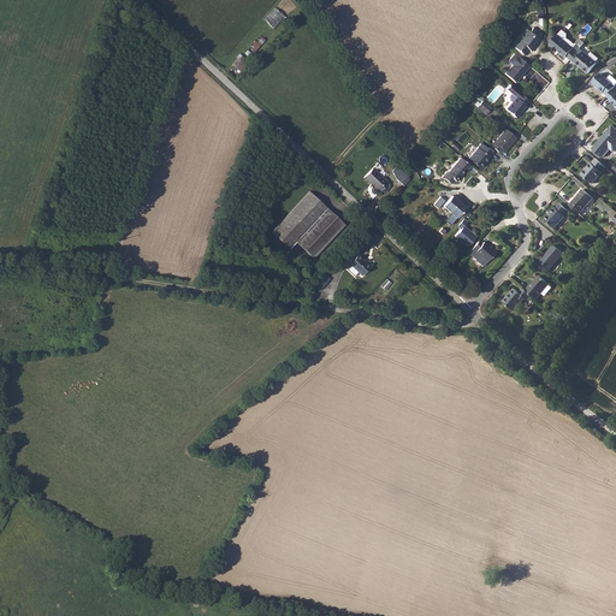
[(276,7),(265,18),(273,28),(285,17),(276,7)]
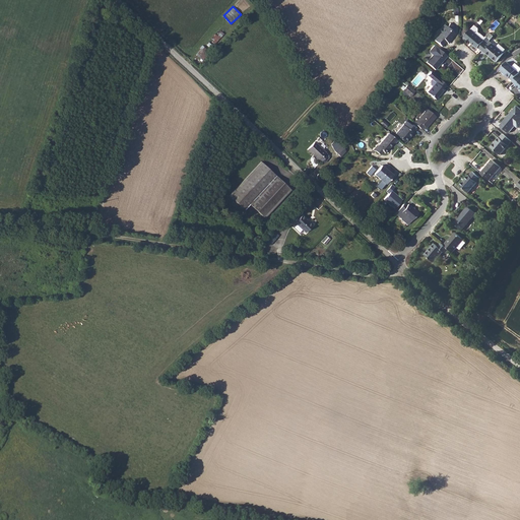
[(447,26),(444,24),(441,27),(441,33),(435,39),(442,46),(447,40),(449,43),(452,39),(452,37),(454,33),(453,31),(455,29),(450,24),(447,26)]
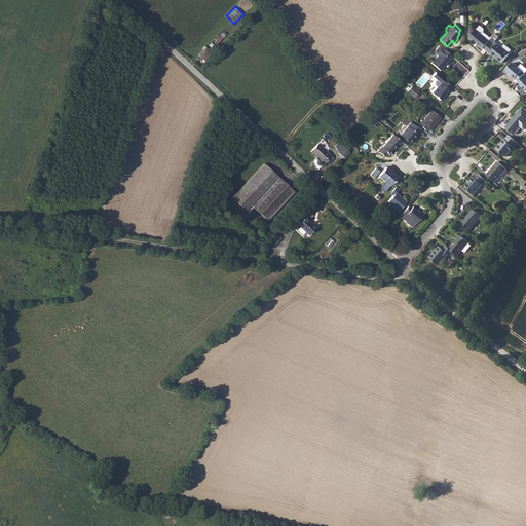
[(493,44),(495,42),(485,34),(479,28),(470,37),(484,49),(484,48),(487,51),(493,44)]
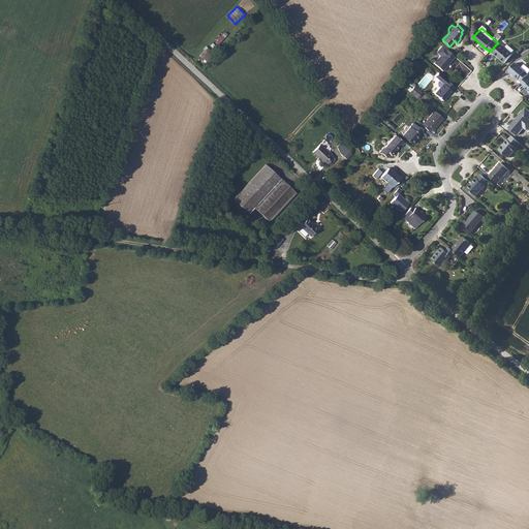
[(218,44),(228,35),(223,30),(213,39),(218,44)]
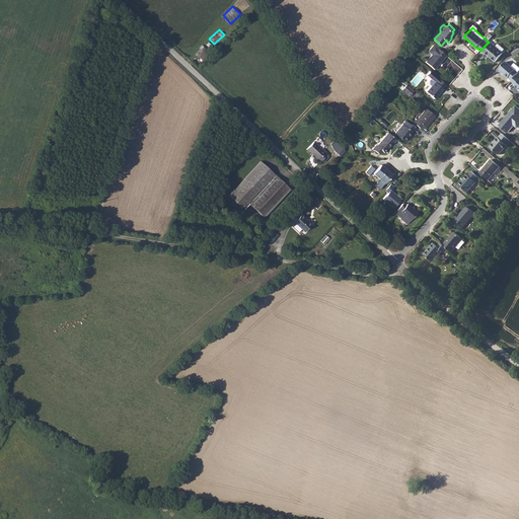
[(487,44),(480,51),(485,54),(486,53),(496,62),(503,54),(492,45),(490,47),(487,44)]
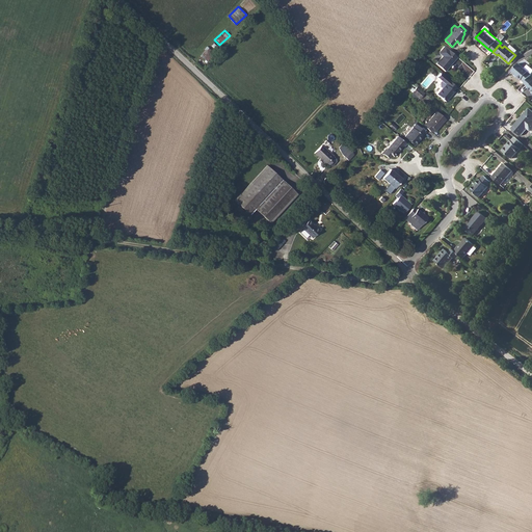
[(443,56),(436,63),(446,72),(457,57),(449,49),(445,46),(440,52),(441,53),(443,56)]
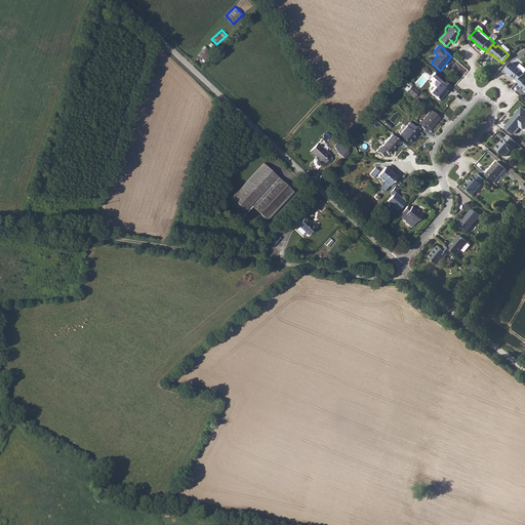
[(523,75),(524,72),(524,71),(514,61),(507,69),(510,72),(512,74),(512,75),(515,78),(516,77),(519,80),(523,75)]
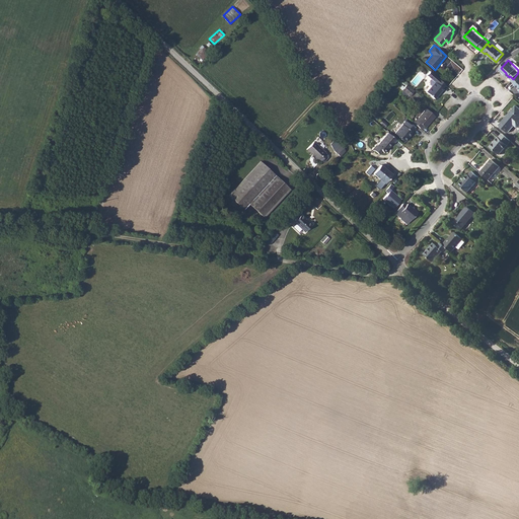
[(425,80),(420,86),(428,93),(437,84),(436,83),(439,79),(424,66),(420,70),(425,74),(424,76),(424,79),(425,80)]
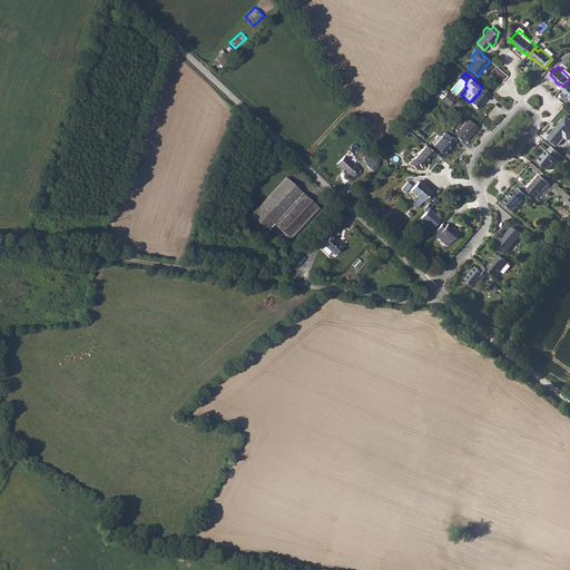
[(454,100),(446,95),(442,99),(450,106),(454,100)]
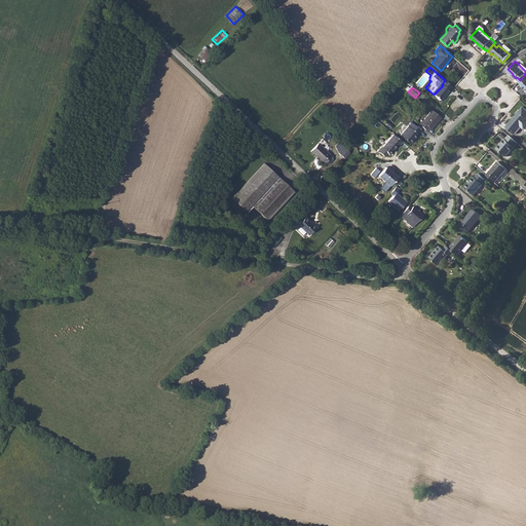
[(420,121),(418,123),(424,129),(427,126),(429,129),(440,117),(431,110),(421,121),(420,121)]
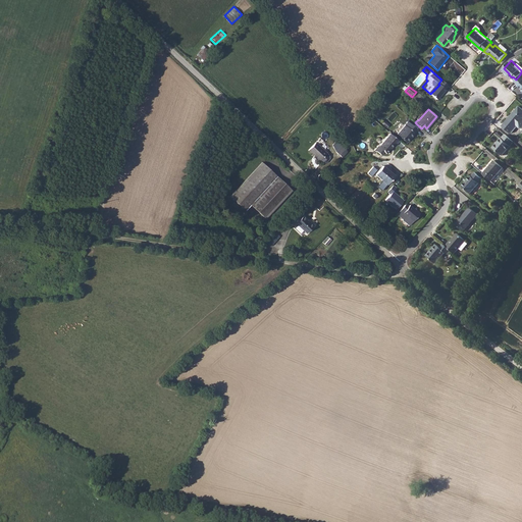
[(521,116),(515,111),(502,126),(510,135),(517,126),(520,128),(521,128),(521,127),(521,116)]
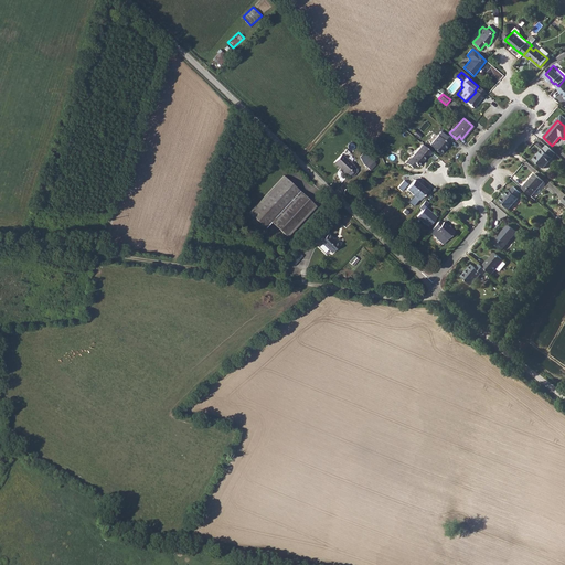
[(451,140),(441,131),(429,145),(439,153),(451,140)]
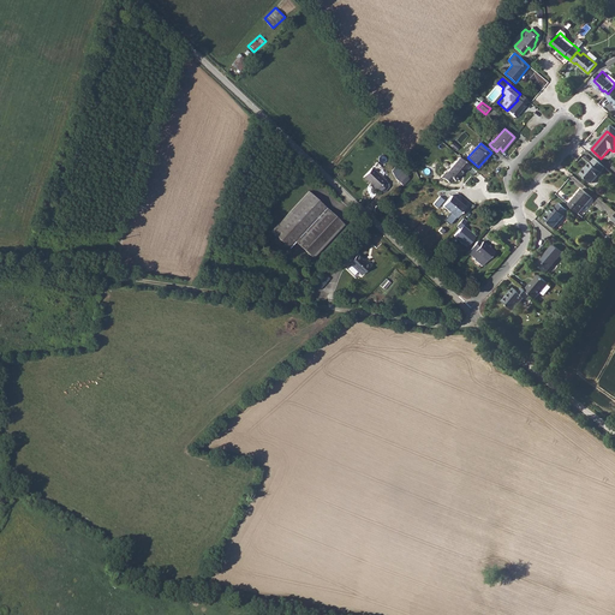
[(416,148),(410,155),(415,160),(421,151),(416,148)]
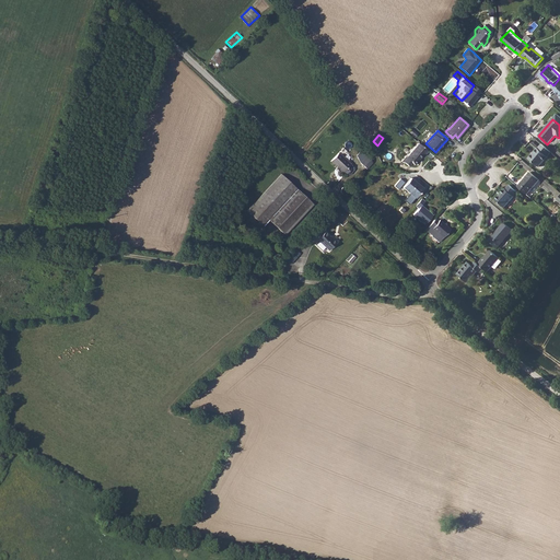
[(426,155),(429,152),(419,144),(407,159),(406,158),(403,162),(409,167),(412,163),(415,165),(424,154),(426,155)]
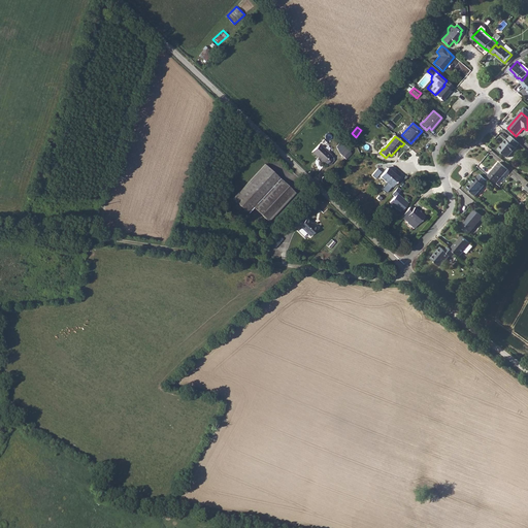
[(520,144),(510,136),(507,140),(506,139),(498,150),(508,158),(520,144)]
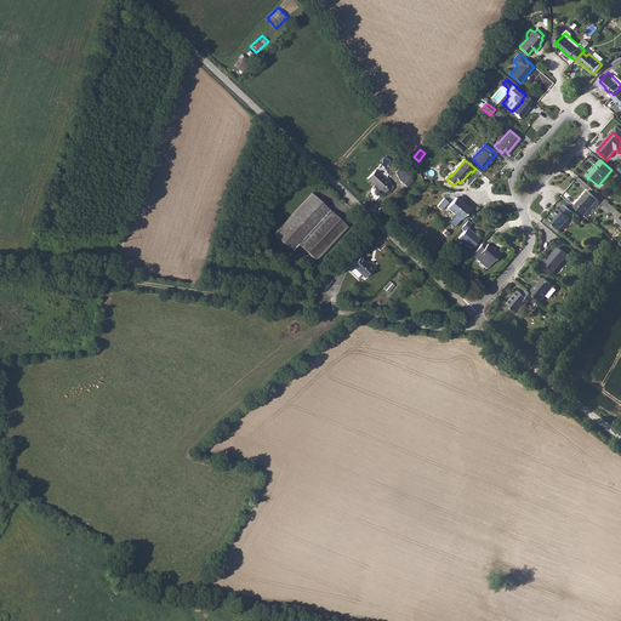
[(394,187),(377,171),(369,180),(385,195),(389,195),(394,189),(394,187)]
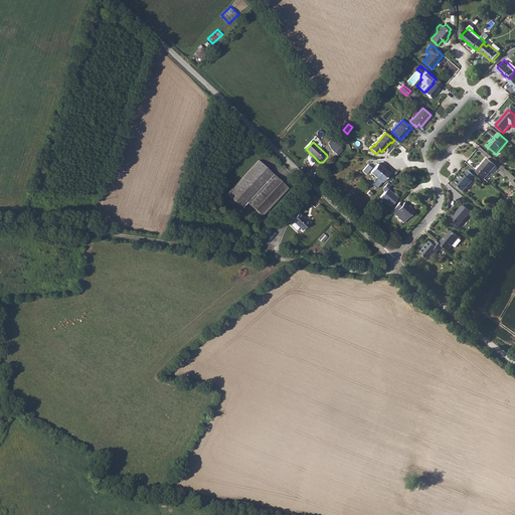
[(334,151),(339,157),(345,152),(342,148),(340,145),(334,151)]
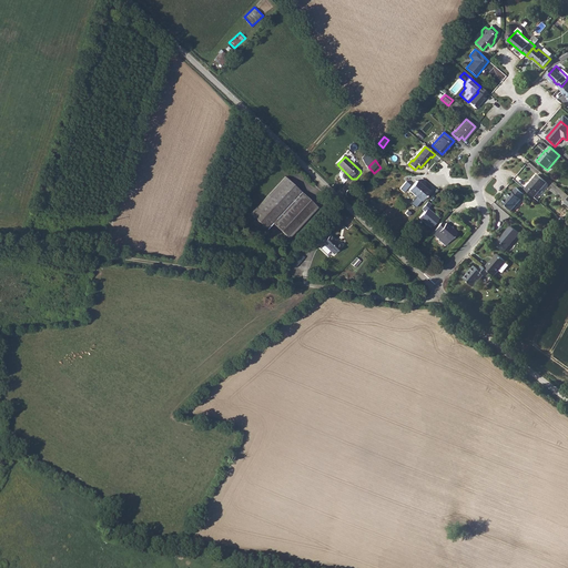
[(526,190),(535,198),(547,183),(538,175),(526,190)]
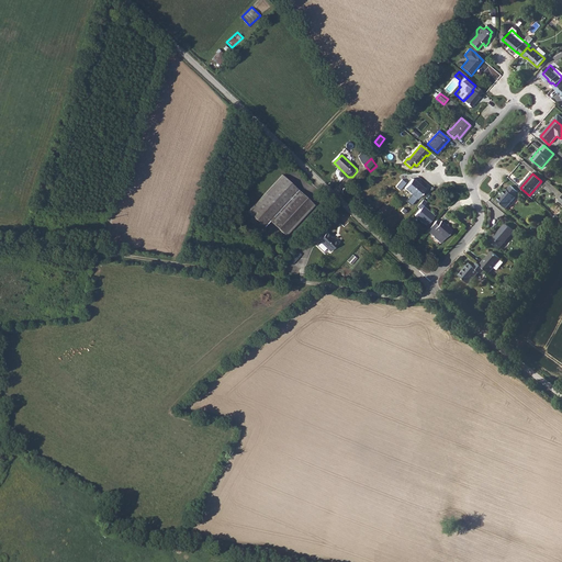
[(245,211),(261,227),(268,222),(283,236),(312,206),(280,175),(245,211)]
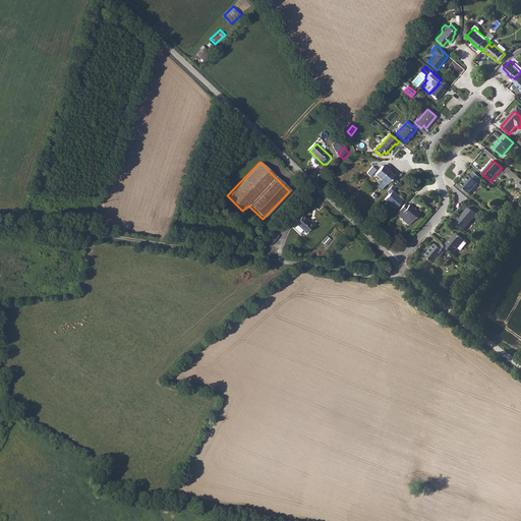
[(394,176),(384,166),(373,176),(386,186),(394,176)]
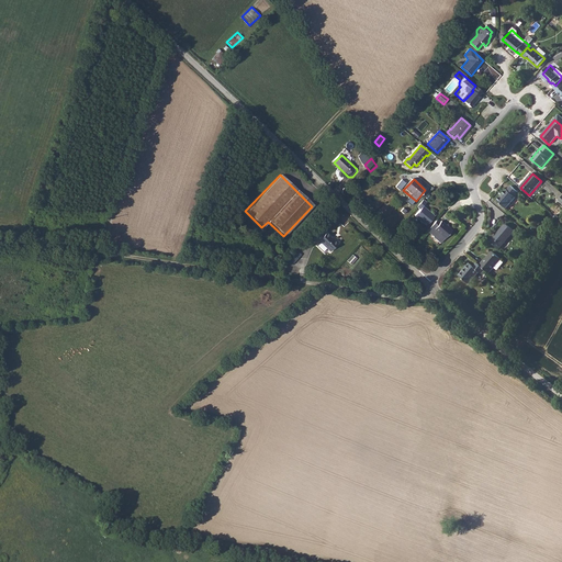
[(507,210),(520,193),(514,187),(510,191),(508,190),(498,202),(507,210)]
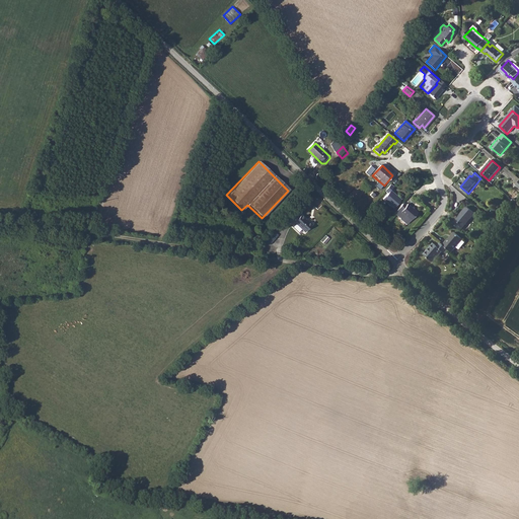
[(391,184),(386,192),(389,194),(384,200),(393,208),(400,200),(391,192),(394,188),(391,184)]
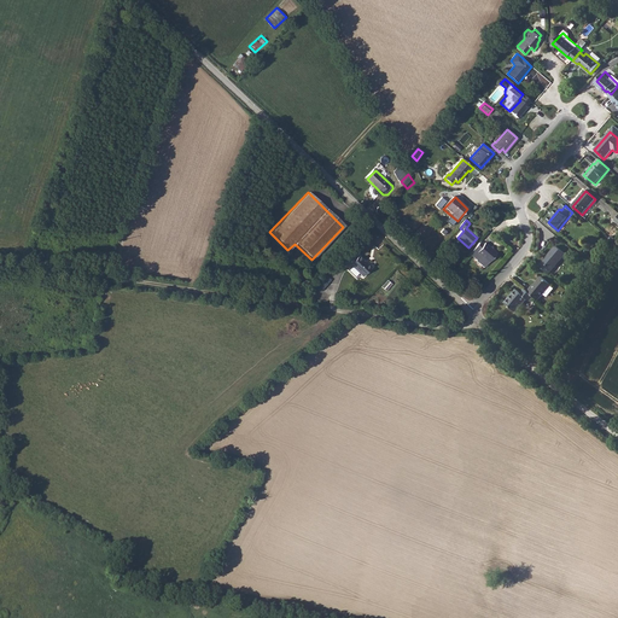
[(481,243),(470,255),(476,261),(474,262),(483,270),(496,255),(484,244),(483,245),(481,243)]
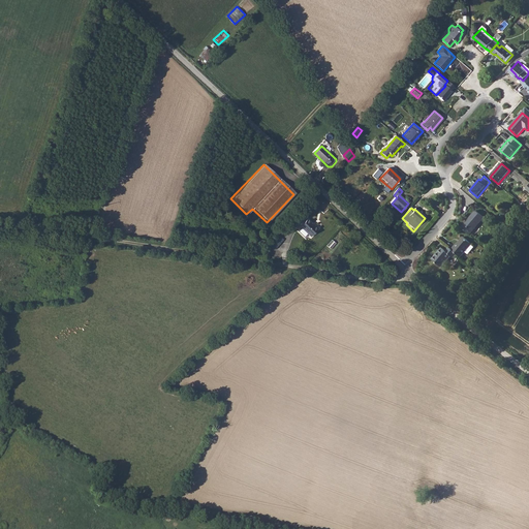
[(462,228),(470,236),(485,218),(475,211),(462,228)]
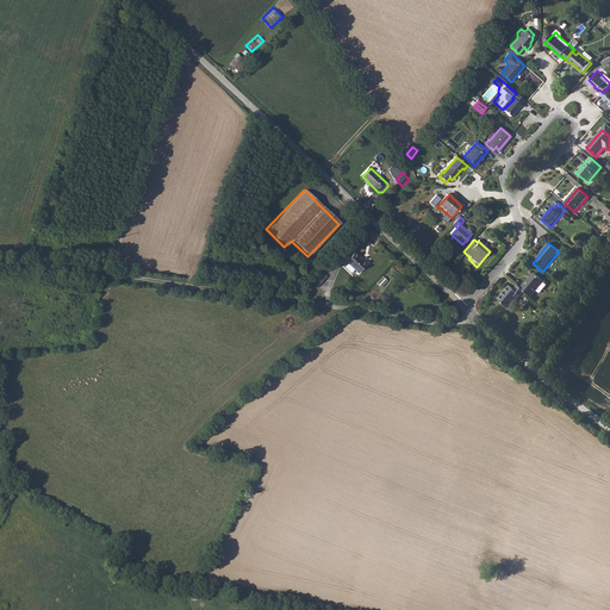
[(352,254),(347,250),(338,260),(344,265),(347,263),(358,274),(366,265),(362,261),(361,261),(353,253),(352,254)]
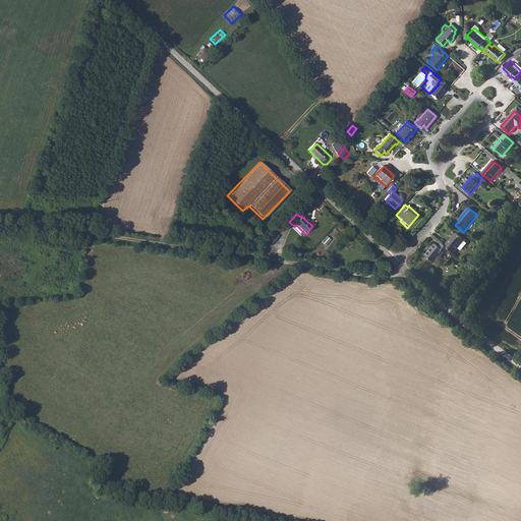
[(497,225),(504,230),(507,226),(501,220),(497,225)]
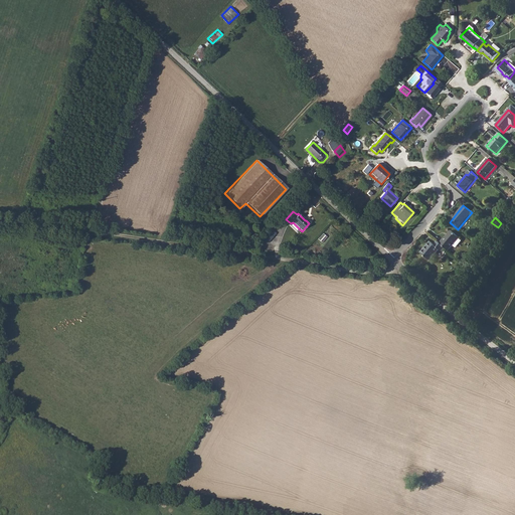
[(272,236),(267,231),(262,237),(267,242),(272,236)]
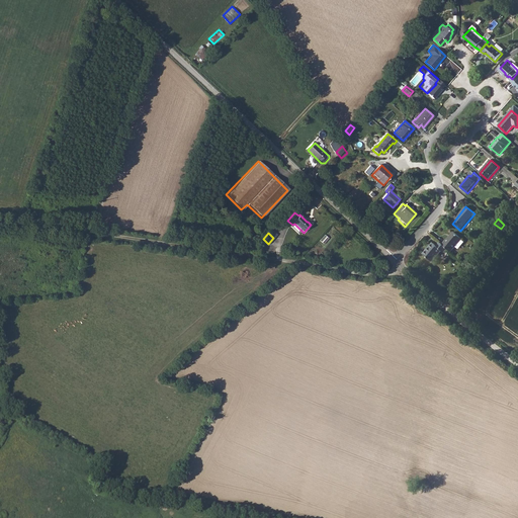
[(446,249),(451,253),(456,247),(461,241),(453,233),(445,243),(444,242),(441,245),(446,249)]
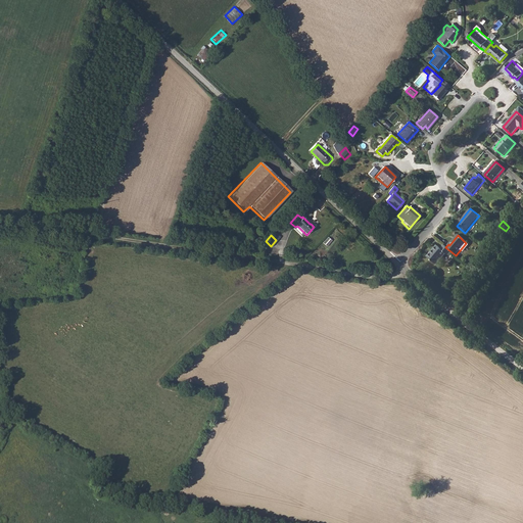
[(445,247),(443,245),(439,249),(435,246),(426,257),(435,266),(444,254),(446,256),(450,251),(445,247)]
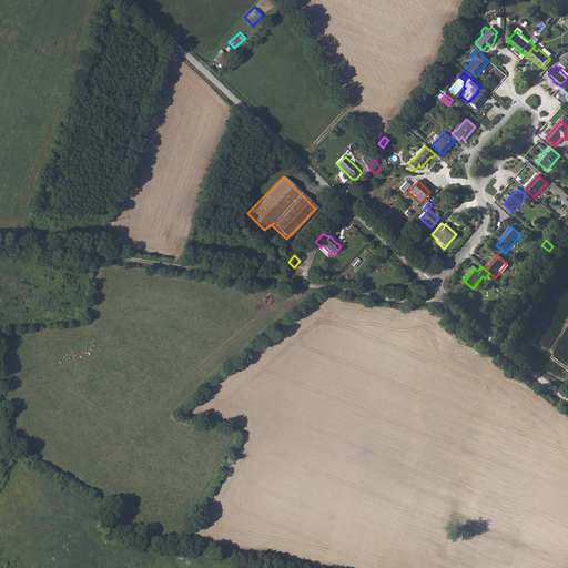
All buildings are outlined.
